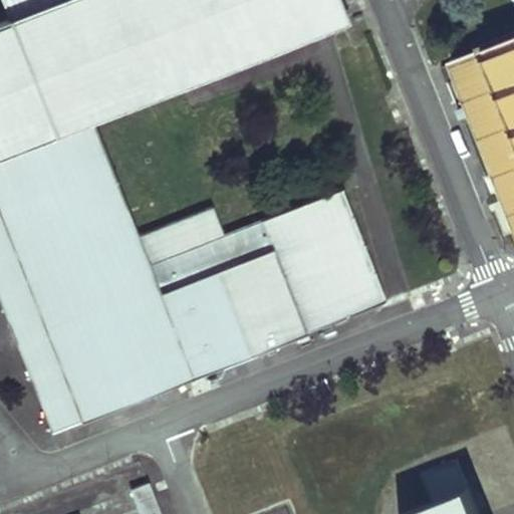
[(0,0),(9,20),(0,23),(0,299),(53,433),(386,301),(340,189),(224,236),(212,206),(137,236),(89,118),(333,22),(342,19),(334,0),(0,0)]
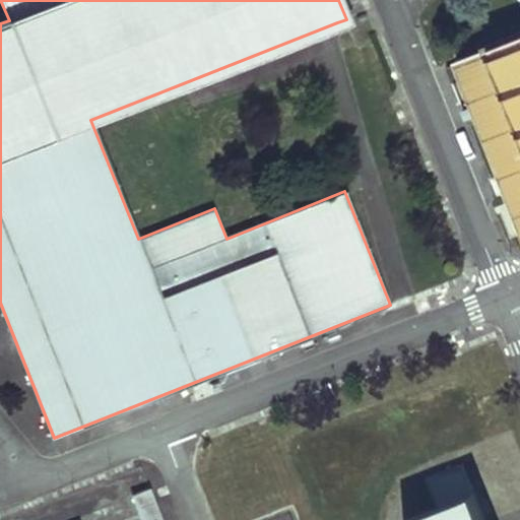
[(346,19),(337,22),(342,35),(350,30),(346,19)]
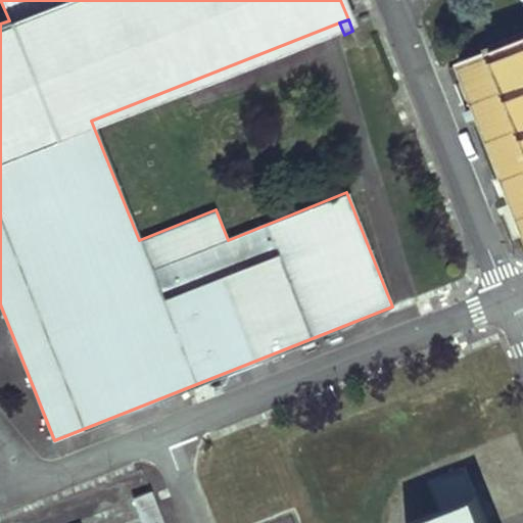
[(522,38),(461,62),(468,81),(477,103),(522,220),(522,38)]
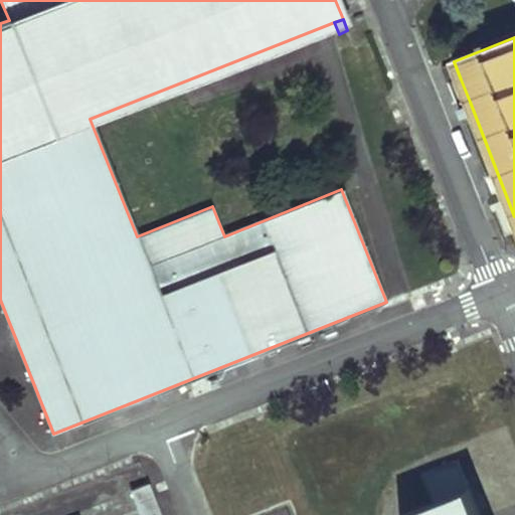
[(461,79),(452,83),(460,105),(470,102),(461,79)]
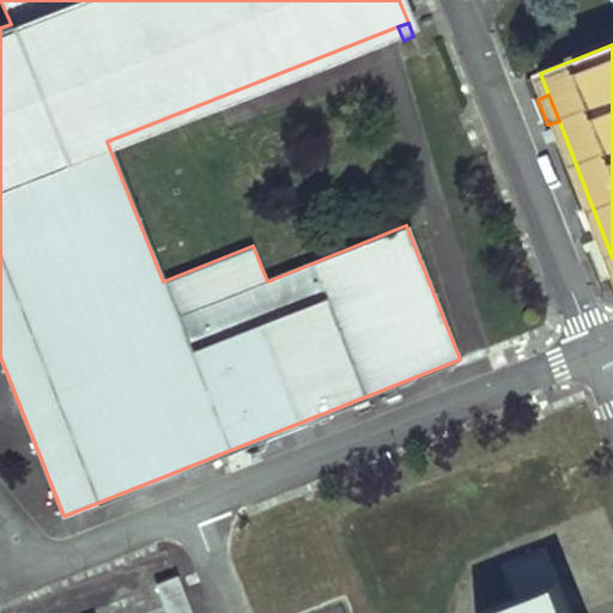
[(189,612),(176,576),(156,583),(167,612),(189,612)]
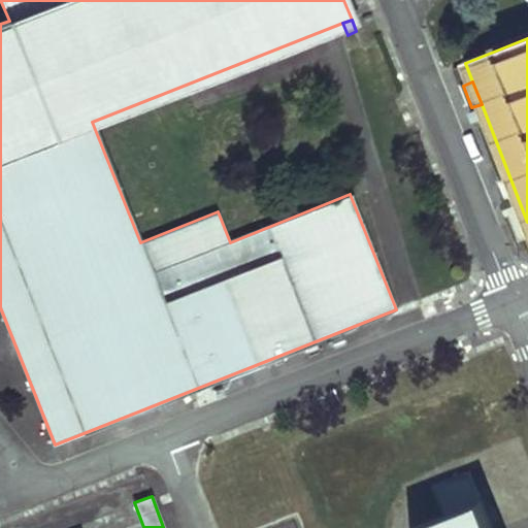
[(444,518),(417,527),(489,527),(481,504),(444,518)]
